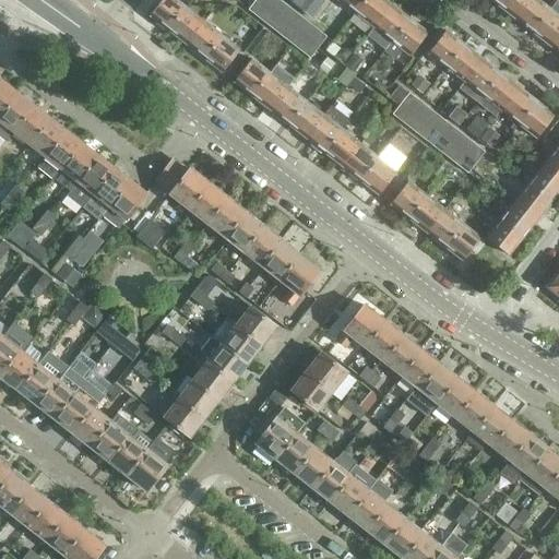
[(168,30),(186,8),(176,0),(162,0),(150,15),(168,30)]
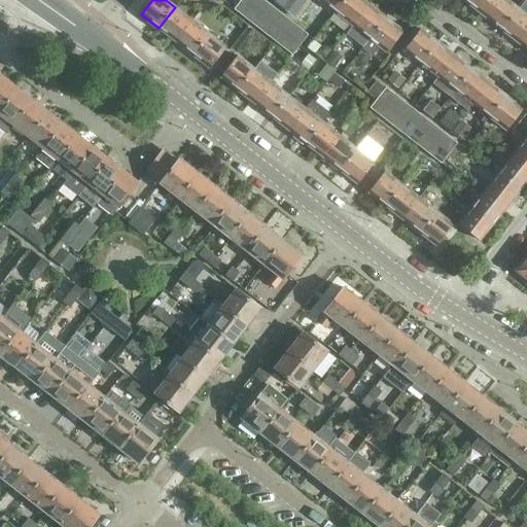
[(255,10),(242,0),(241,0),(235,9),(247,20),(255,10)]
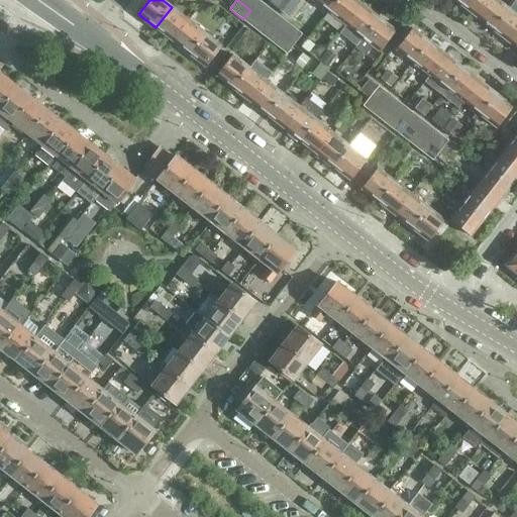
[(257,0),(237,0),(250,10),(257,0)]
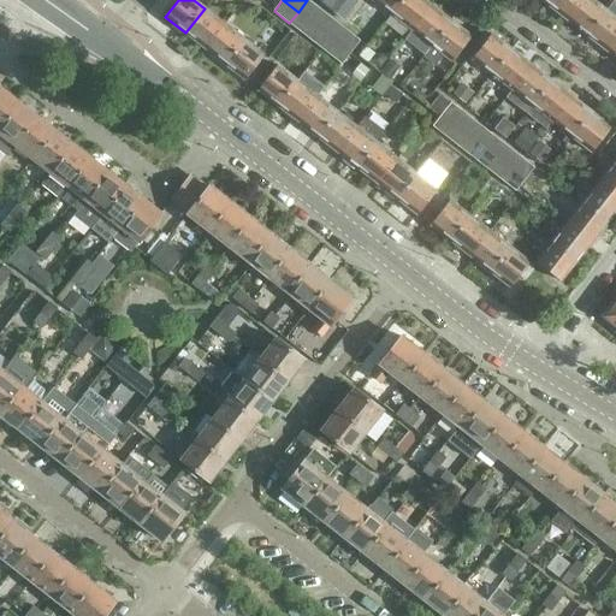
[(306,17),(315,6),(307,0),(298,12),(306,17)]
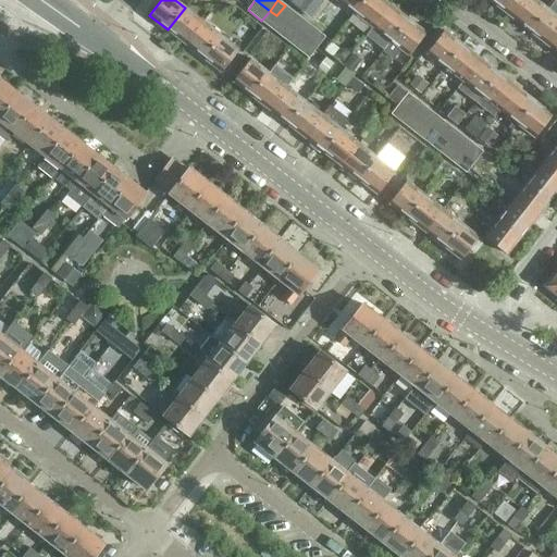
[(337,0),(355,13),(364,0),(337,0)]
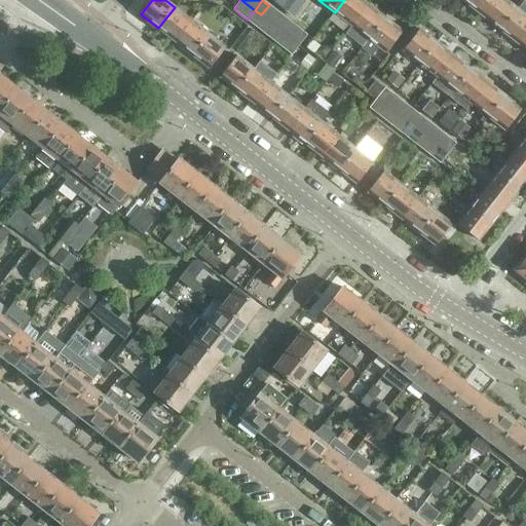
[(351,26),(368,4),(362,0),(344,0),(335,12),(351,26)]
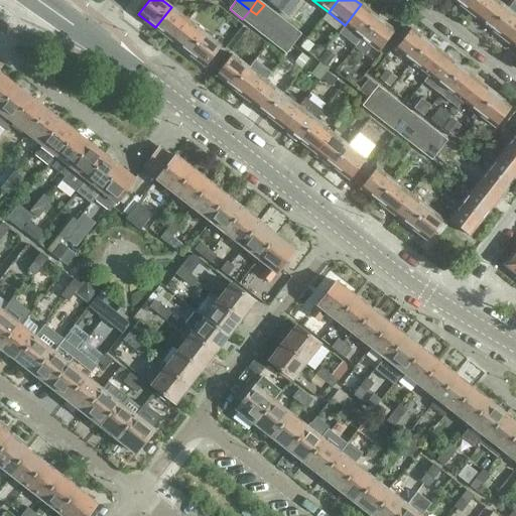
[(475,16),(487,0),(461,0),(459,4),(475,16)]
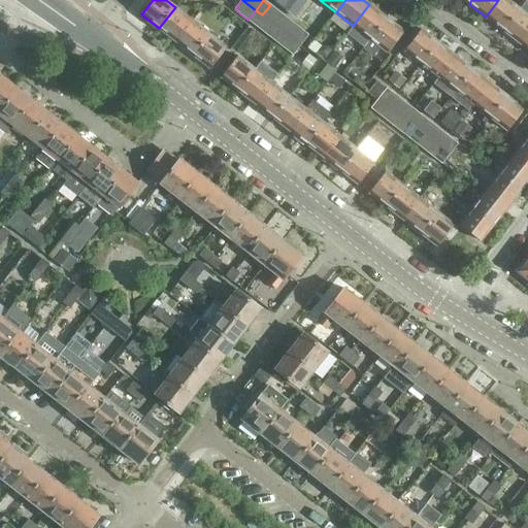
[(503,30),(520,9),(507,0),(498,0),(486,17),(503,30)]
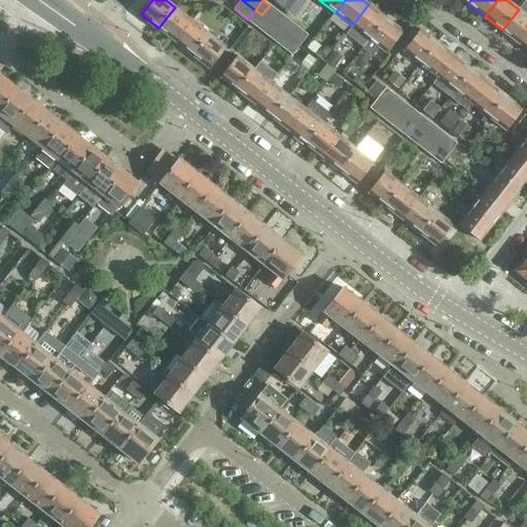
[(370,39),(386,18),(369,4),(352,26),(370,39)]
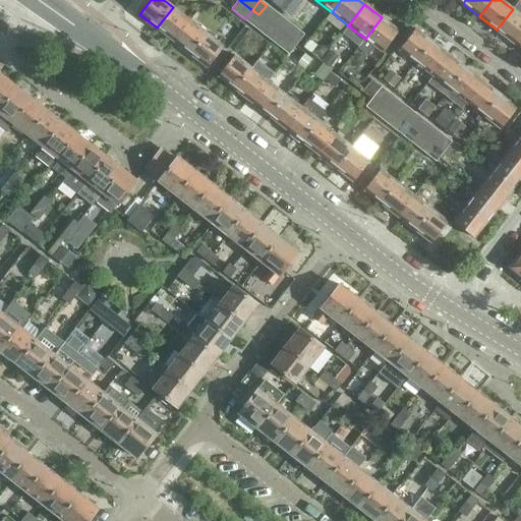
[(265,19),(273,10),(267,5),(258,14),(265,19)]
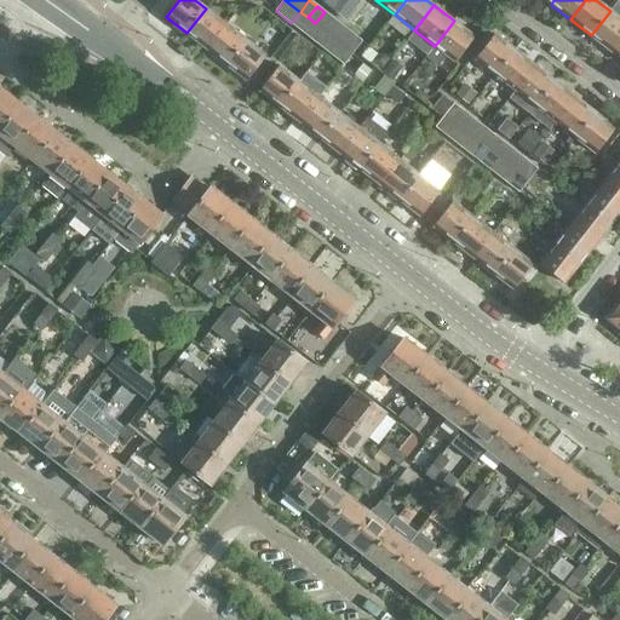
[(206,49),(225,24),(206,9),(187,33),(206,49)]
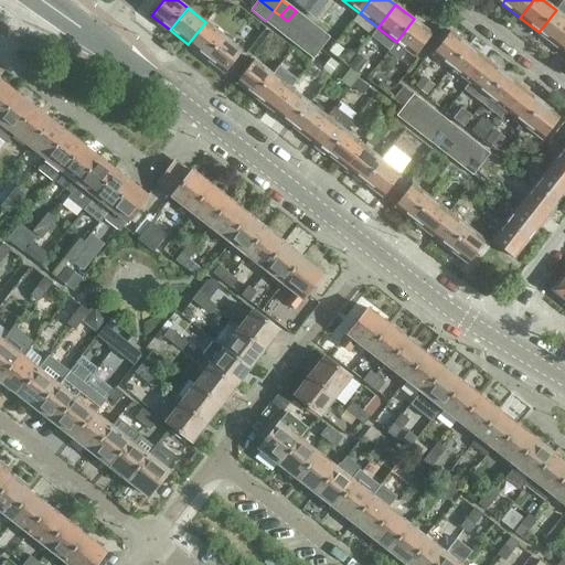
[(556,46),(564,34),(564,17),(556,10),(539,32),(556,46)]
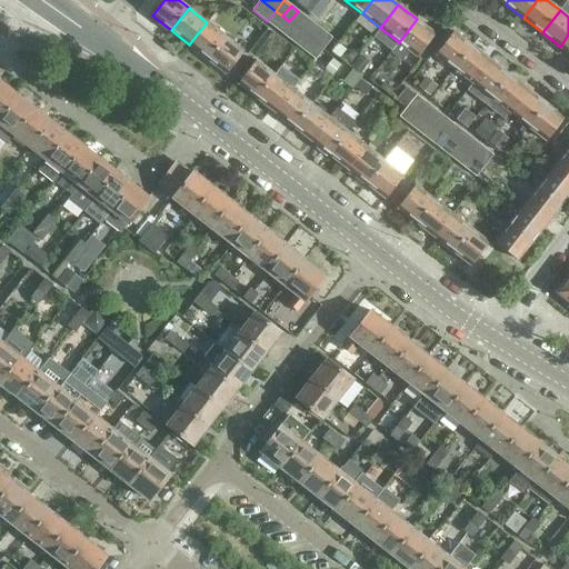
[(275,27),(282,16),(276,11),(267,21),(275,27)]
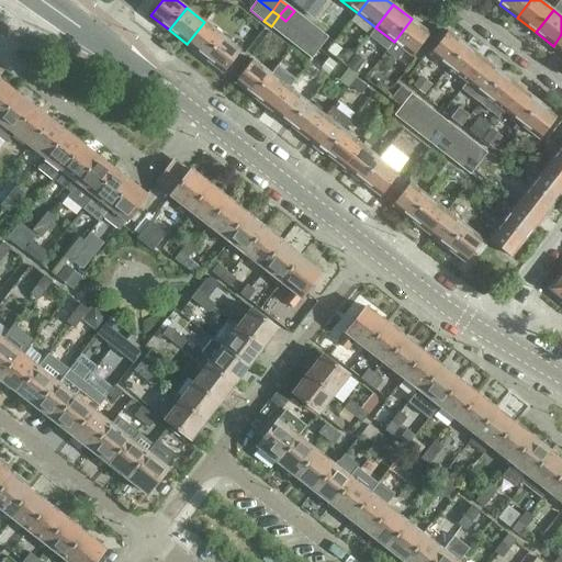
[(292,26),(301,15),(294,11),(285,21),(292,26)]
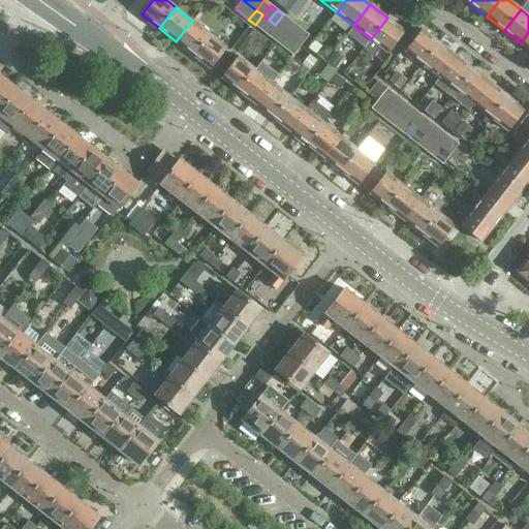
[(261,30),(269,20),(262,14),(255,25),(261,30)]
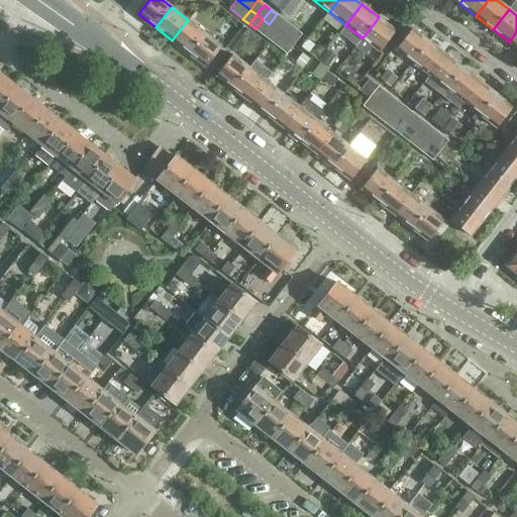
[(276,29),(283,19),(277,14),(269,24),(276,29)]
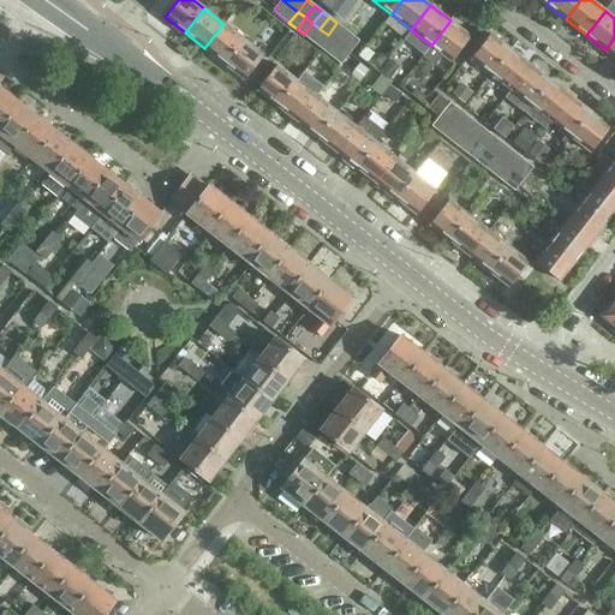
[(451,61),(470,36),(451,21),(431,46),(451,61)]
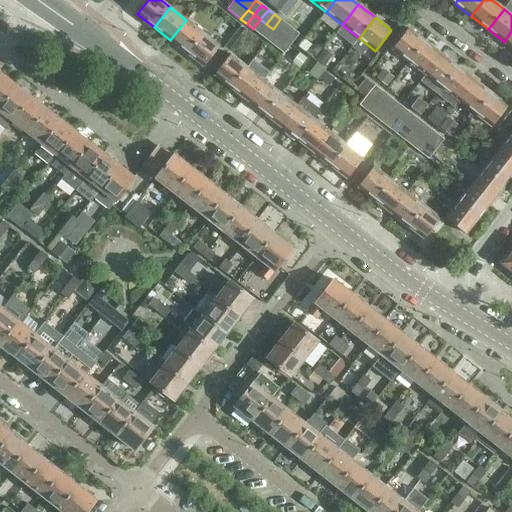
[(273,29),(266,24),(260,19),(253,29),(265,38),(273,29)]
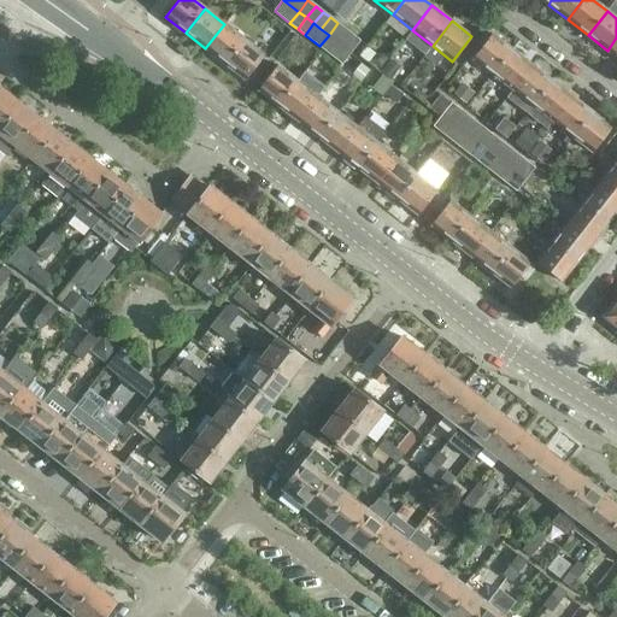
[(336,41),(345,29),(338,23),(329,35),(336,41)]
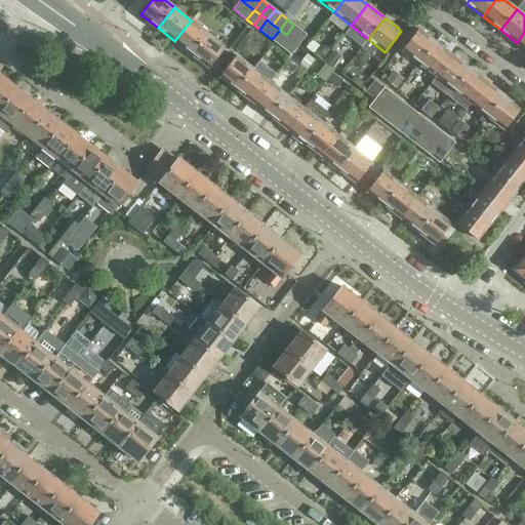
[(226,47),(191,21),(174,41),(208,68),(226,47)]
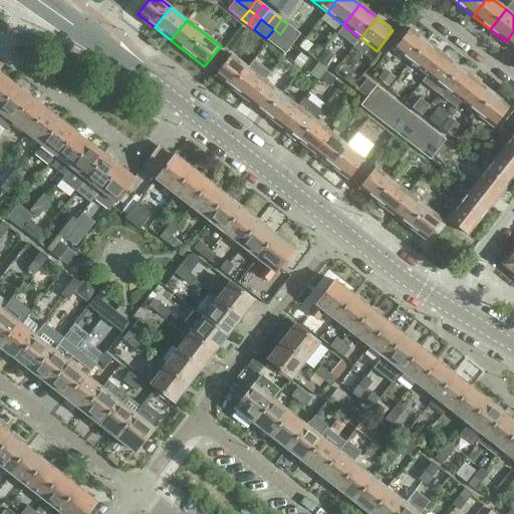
[(286,38),(293,29),(287,24),(280,34),(286,38)]
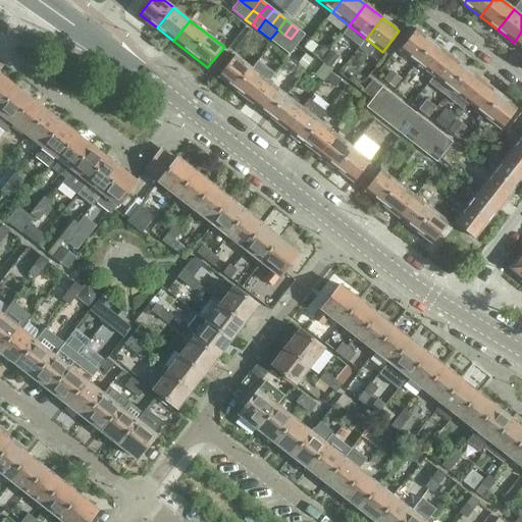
[(417,63),(433,42),(416,29),(400,50),(417,63)]
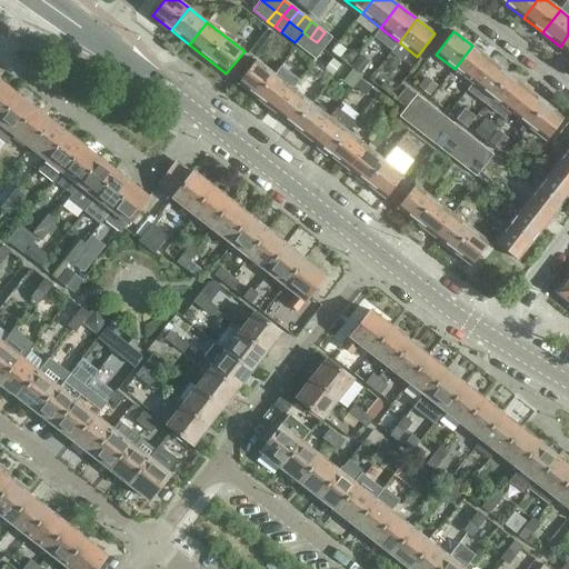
[(301,48),(310,38),(303,32),(295,42),(301,48)]
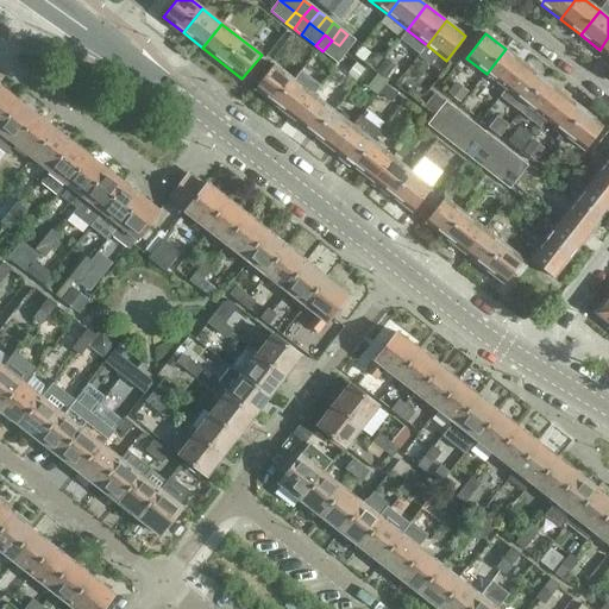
[(346,52),(356,41),(347,35),(339,45),(346,52)]
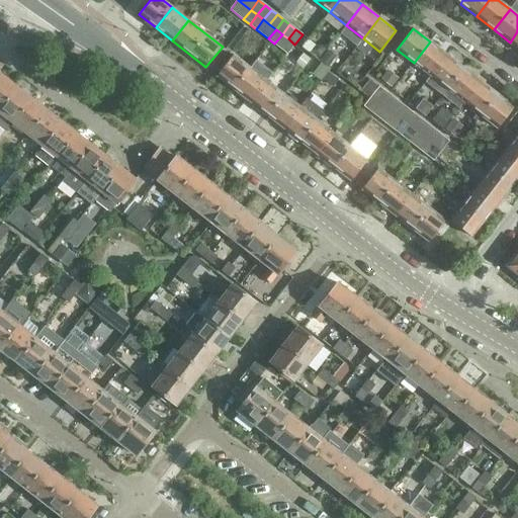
[(280,49),(288,38),(282,34),(274,44),(280,49)]
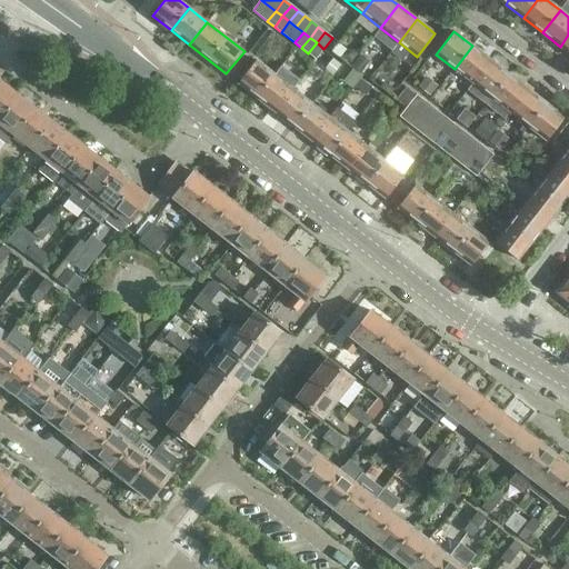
[(316,59),(323,49),(317,42),(308,53),(316,59)]
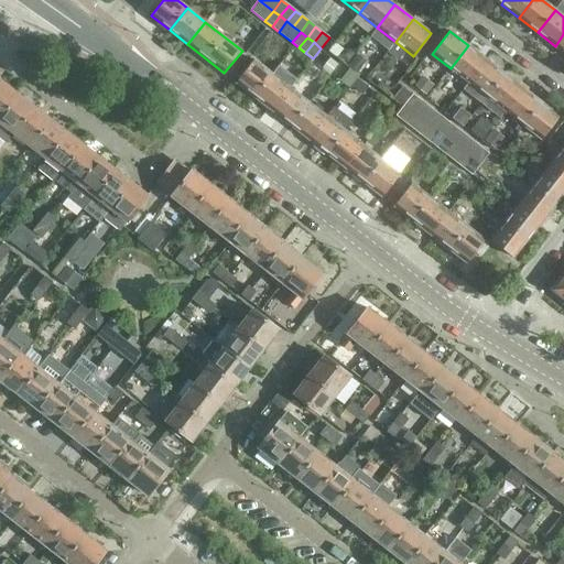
[(469,83),(487,60),(468,45),(451,68),(469,83)]
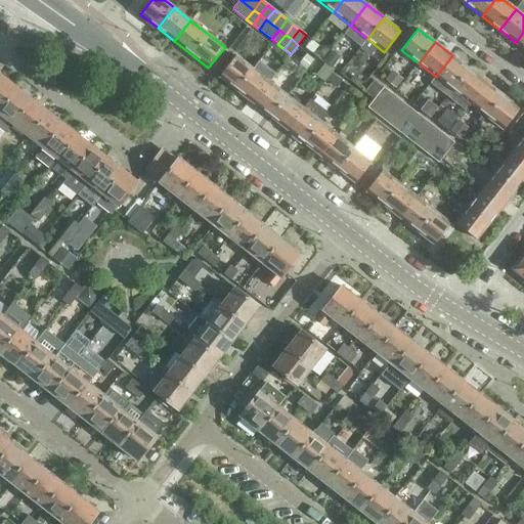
[(236,90),(253,70),(235,55),(219,77),(236,90)]
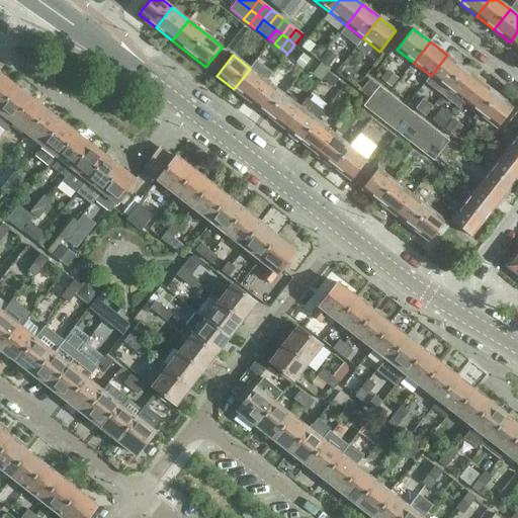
[(447,88),(463,68),(447,55),(431,76),(447,88)]
